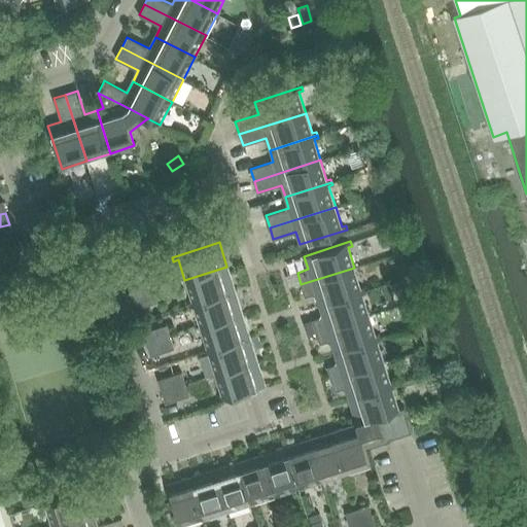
[(186,302),(187,305),(235,290),(226,267),(184,280),(190,301),(186,302)]
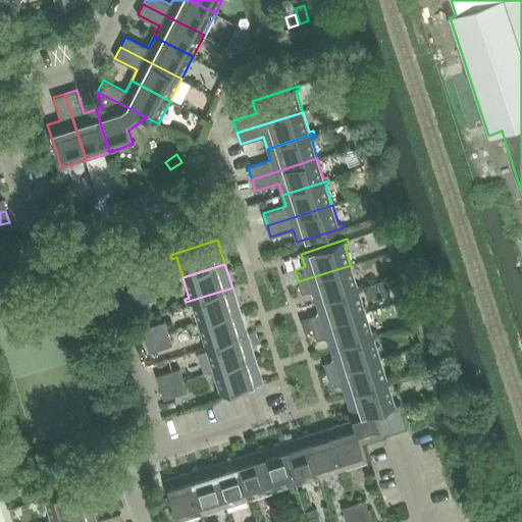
[(357,284),(351,265),(298,281),(302,294),(312,291),(316,302),(363,286),(362,283),(357,284)]
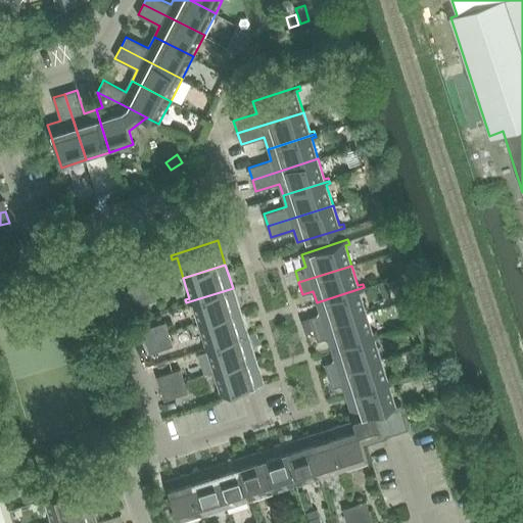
[(131,294),(154,287),(150,276),(128,283),(131,294)]
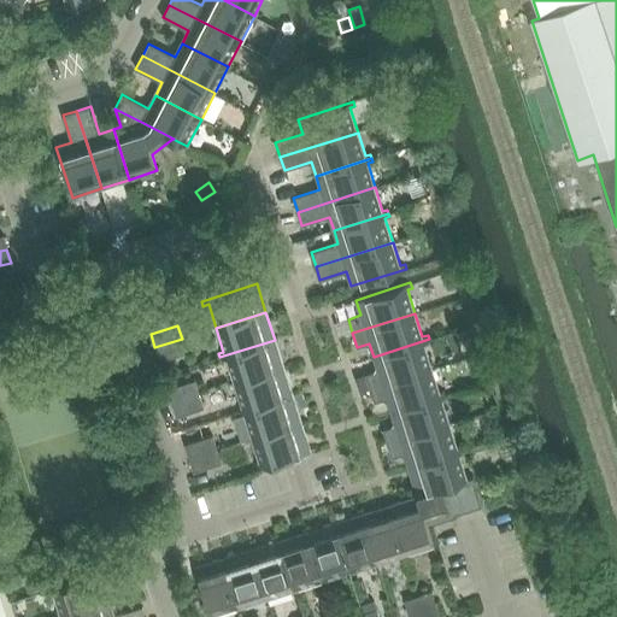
[(182,339),(154,347),(159,362),(186,353),(182,339)]
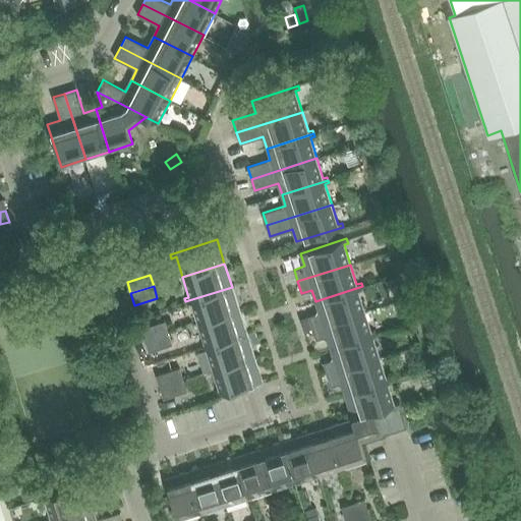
[(308,315),(312,328),(365,311),(358,290),(363,289),(362,286),(315,301),(319,312),(308,315)]
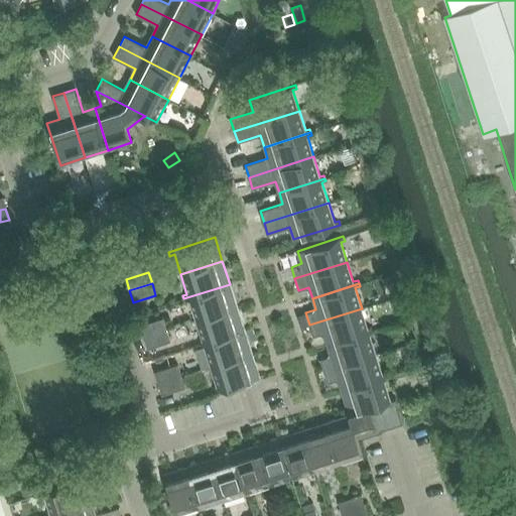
[(189,300),(196,320),(237,307),(230,284),(183,298),(184,301),(189,300)]
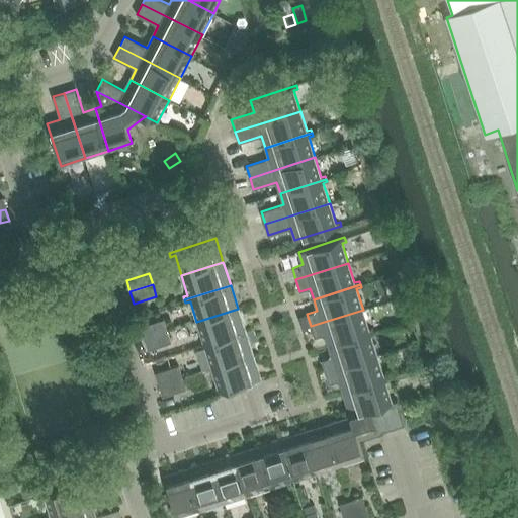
[(245,331),(238,309),(196,322),(202,341),(198,343),(199,346),(245,331)]
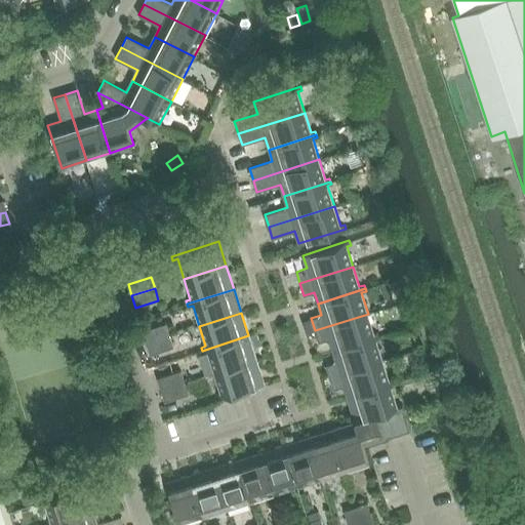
[(328,338),(332,351),(379,335),(378,332),(374,333),(368,314),(315,330),(318,341),(328,338)]
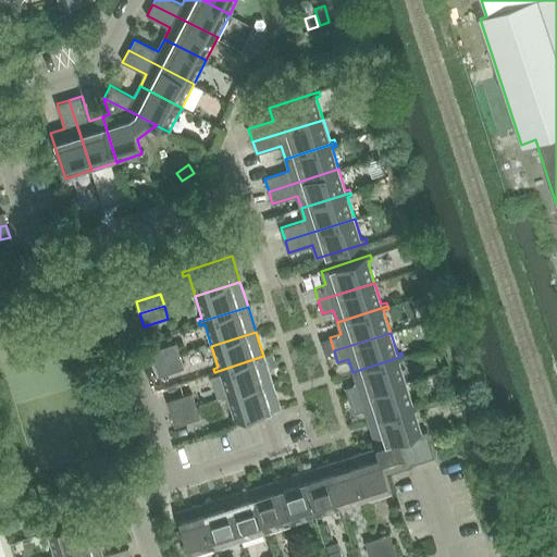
[(156,363),(181,356),(176,344),(151,351),(156,363)]
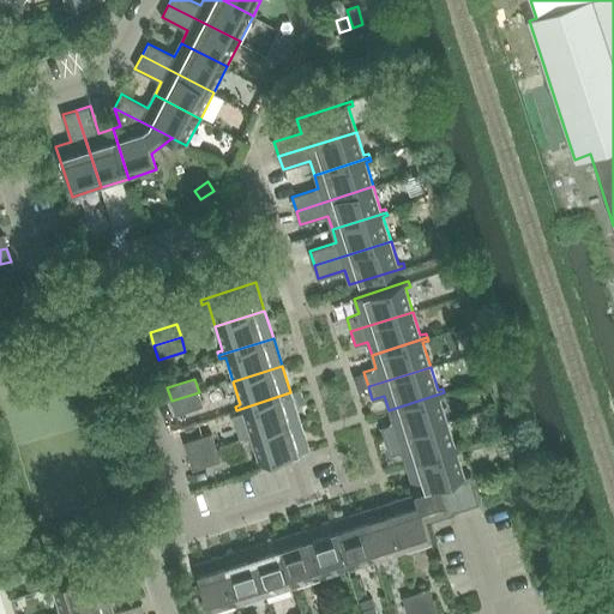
[(199,392),(172,401),(175,415),(203,405),(199,392)]
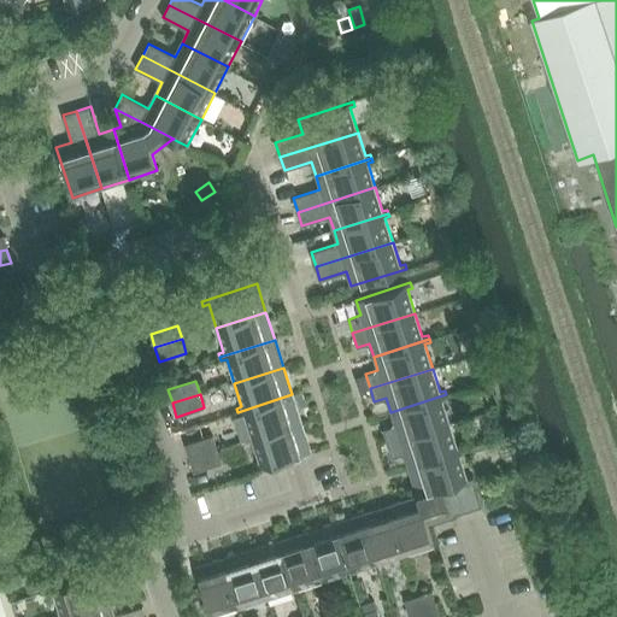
[(244,415),(251,438),(300,422),(292,394),(238,412),(239,416),(244,415)]
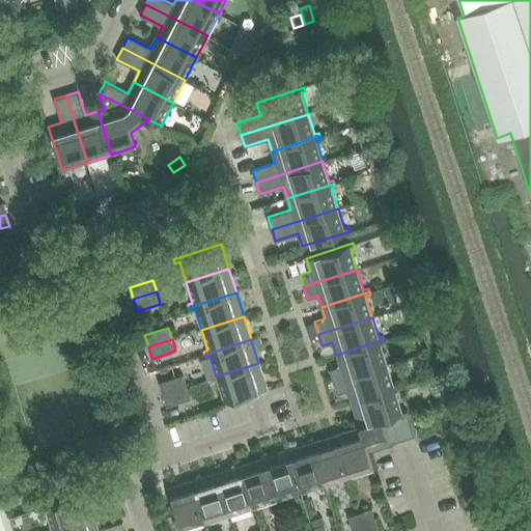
[(385,342),(384,339),(336,355),(340,366),(330,369),(333,381),(387,364),(381,344),(385,342)]
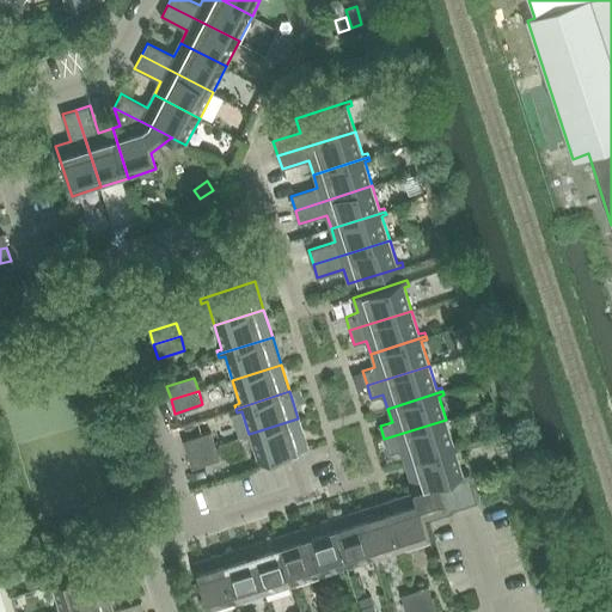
[(298,418),(249,434),(256,458),(251,459),(252,465),(307,447),(298,418)]
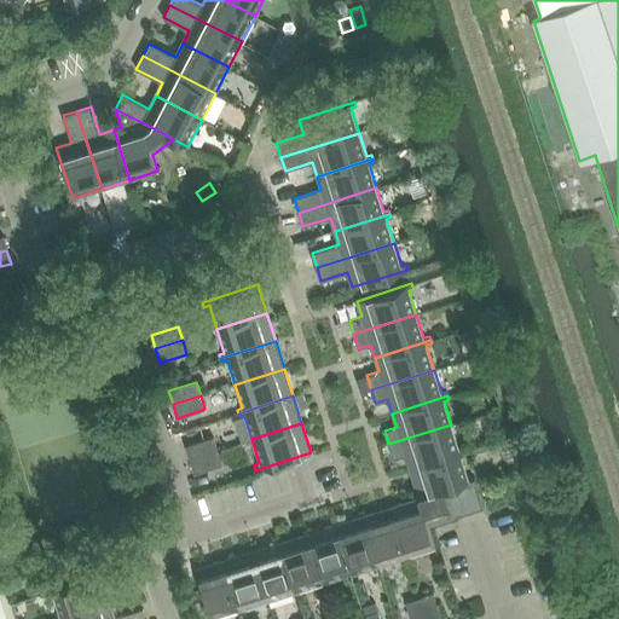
[(458,449),(451,424),(388,444),(393,458),(405,455),(410,468),(464,451),(463,447),(458,449)]
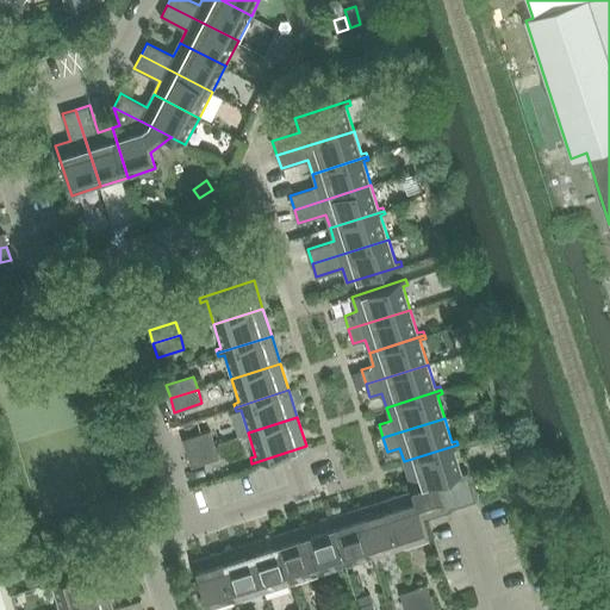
[(187,453),(213,444),(210,431),(182,440),(187,453)]
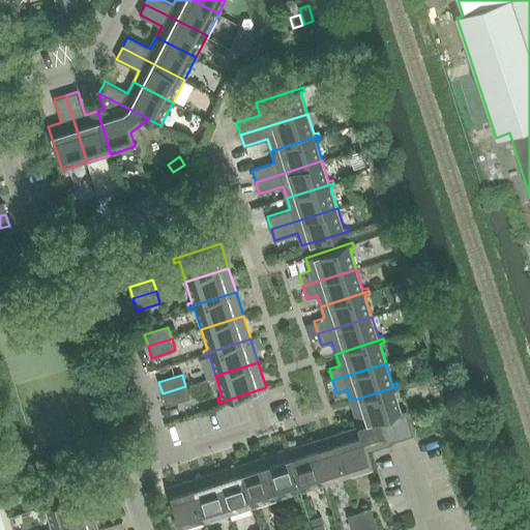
[(185,386),(163,393),(166,406),(189,398),(185,386)]
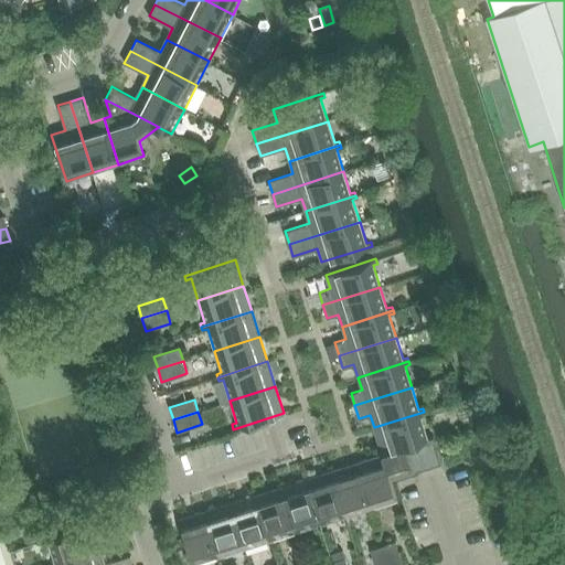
[(407,446),(420,441),(428,438),(420,416),(425,415),(424,412),(374,427),(382,454),(407,446)]
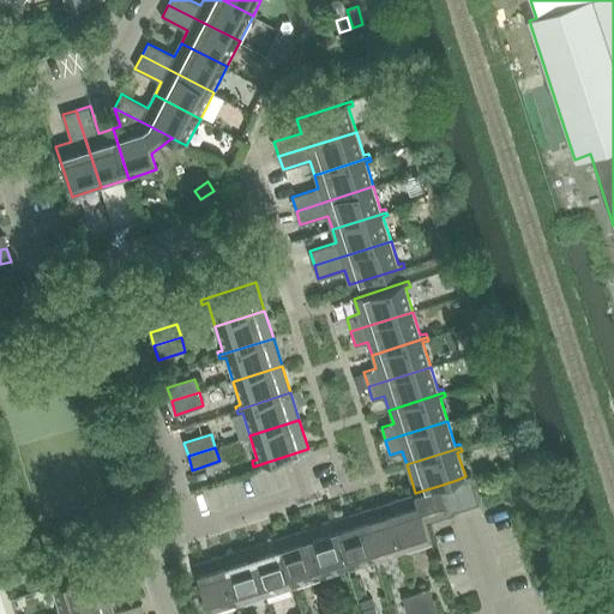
[(465,507),(479,503),(470,475),(465,476),(457,480),(465,507)]
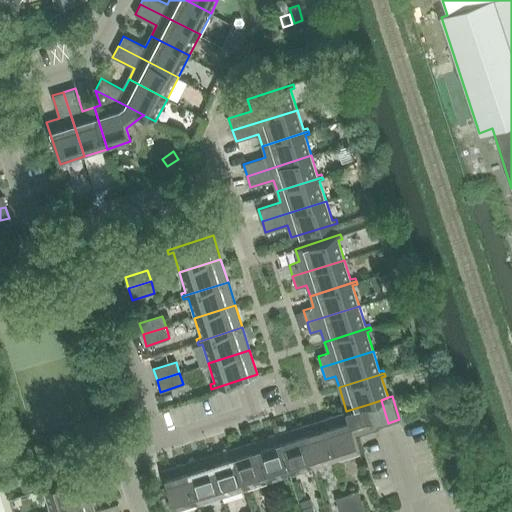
[(376,427),(377,427),(388,423),(381,400),(369,404),(376,427)]
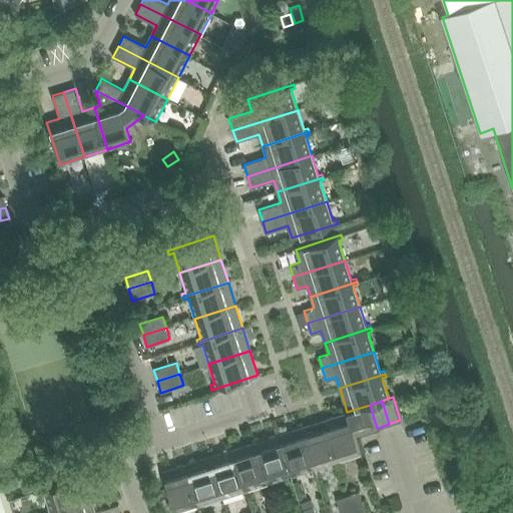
[(370,405),(347,412),(323,419),(338,465),(341,464),(340,460),(360,453),(355,435),(377,428),(370,405)]
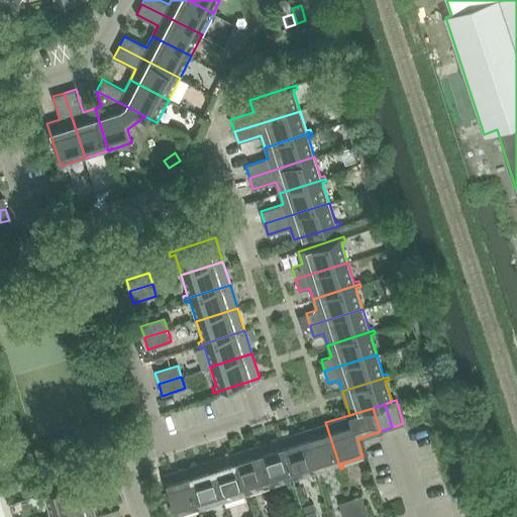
[(337,470),(340,469),(325,422),(303,430),(316,472),(335,466),(337,470)]
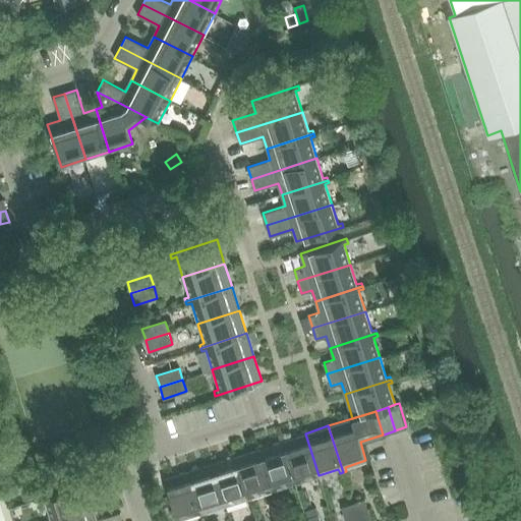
[(298,482),(319,475),(305,433),(282,441),(296,487),(300,486),(298,482)]
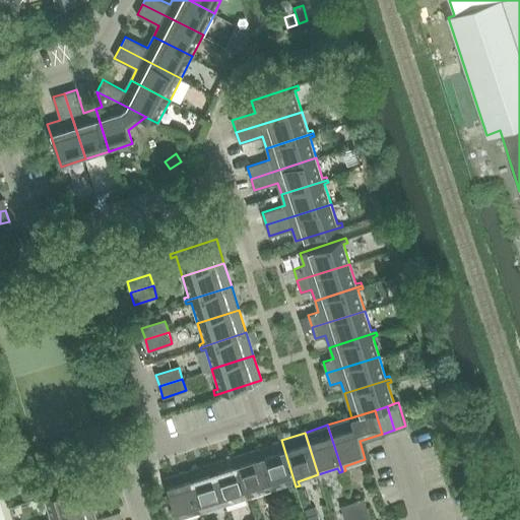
[(293,488),(296,486),(281,440),(258,447),(271,490),(291,483),(293,488)]
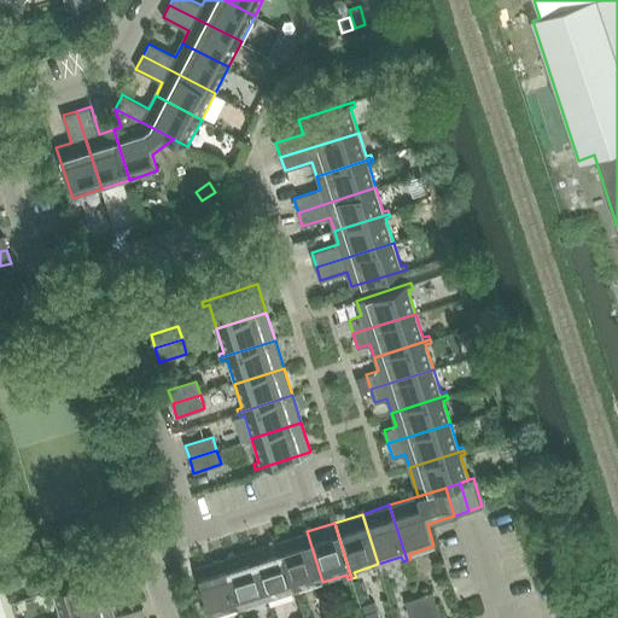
[(299,589),(322,582),(307,531),(279,541),(297,595),(301,594),(299,589)]
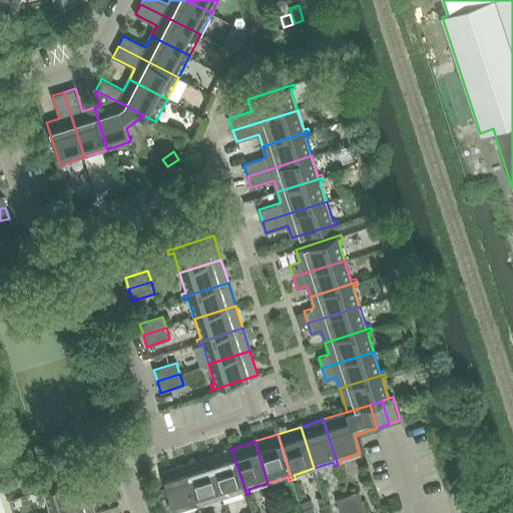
[(243,495),(246,494),(231,449),(208,456),(221,498),(242,491),(243,495)]
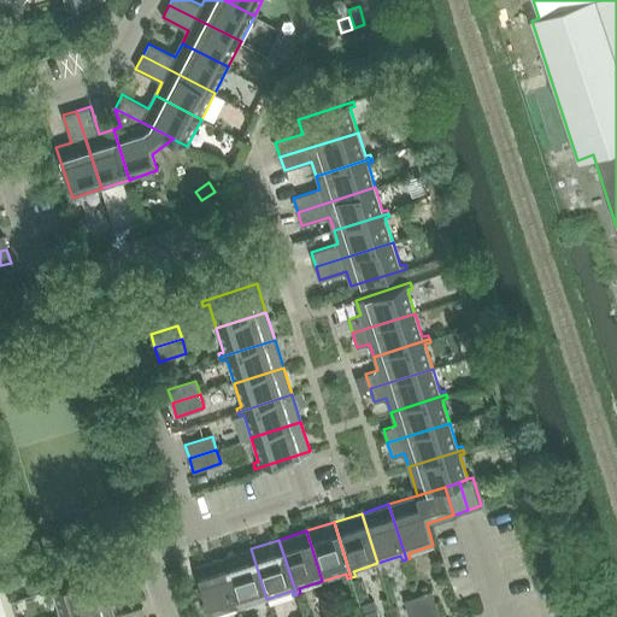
[(251,548),(223,557),(241,612),(245,611),(244,606),(266,599),(251,548)]
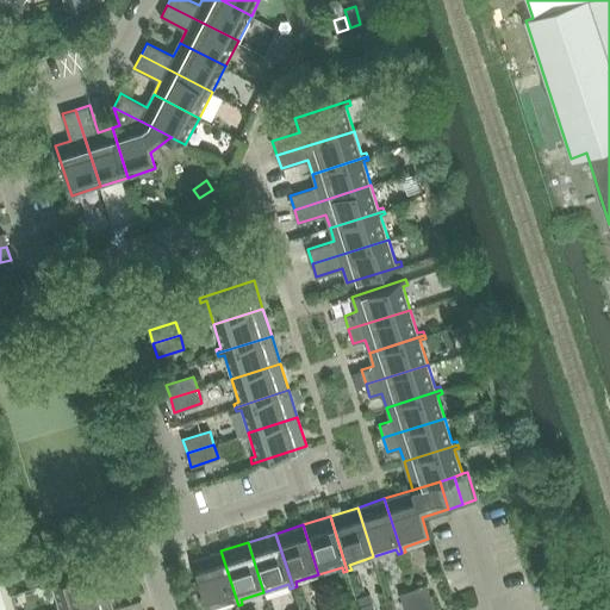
[(238,605),(221,551),(193,560),(209,609),(234,602),(235,607),(238,605)]
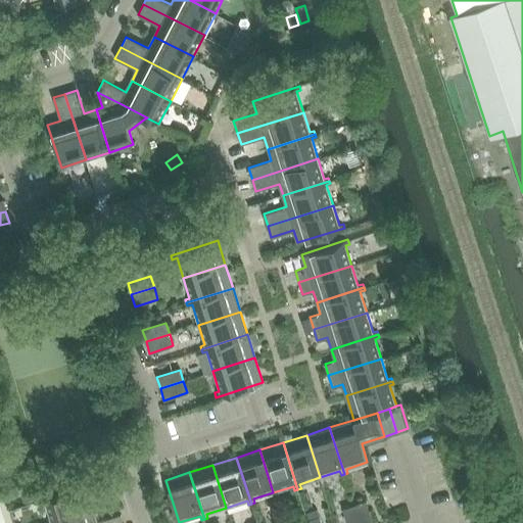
[(50,520),(46,521),(46,522),(51,522),(94,510),(90,497),(112,490),(108,477),(39,500),(40,504),(44,503),(50,520)]
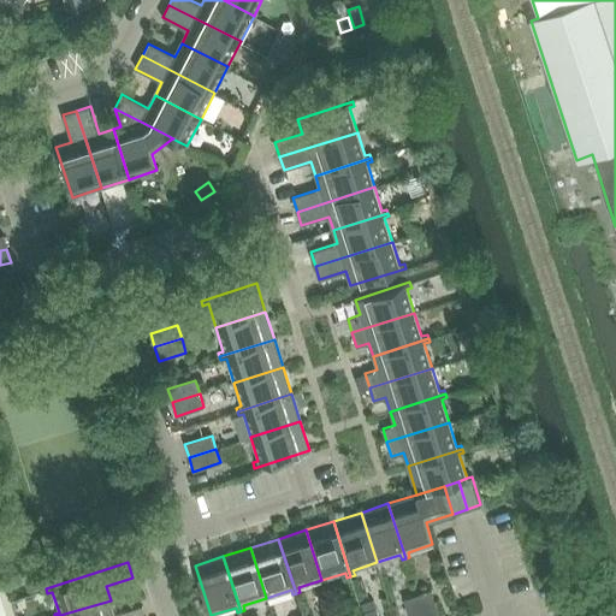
[(418,594),(424,615),(438,615),(431,591),(418,594)]
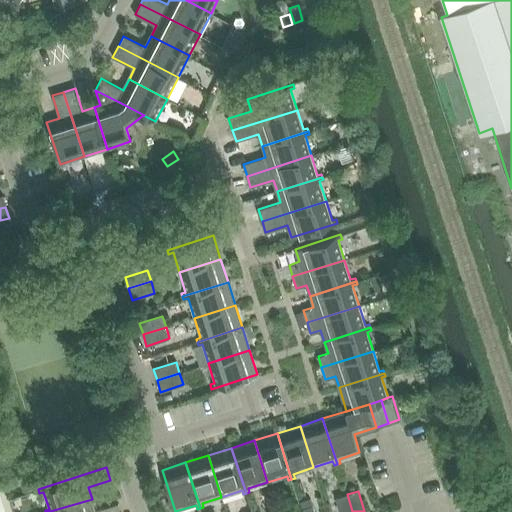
[(352,511),(347,494),(335,498),(339,511),(352,511)]
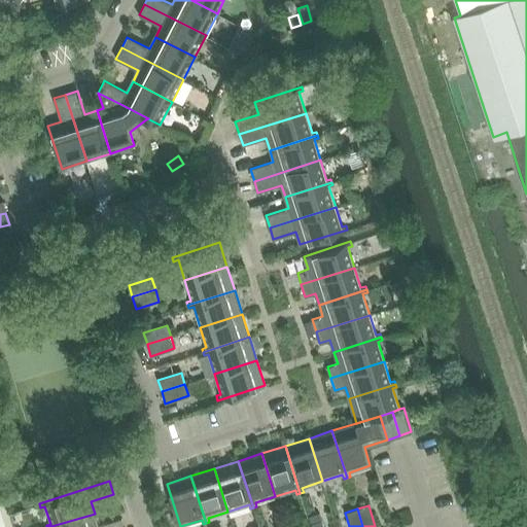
[(124,526),(121,517),(98,525),(95,514),(51,526),(124,526)]
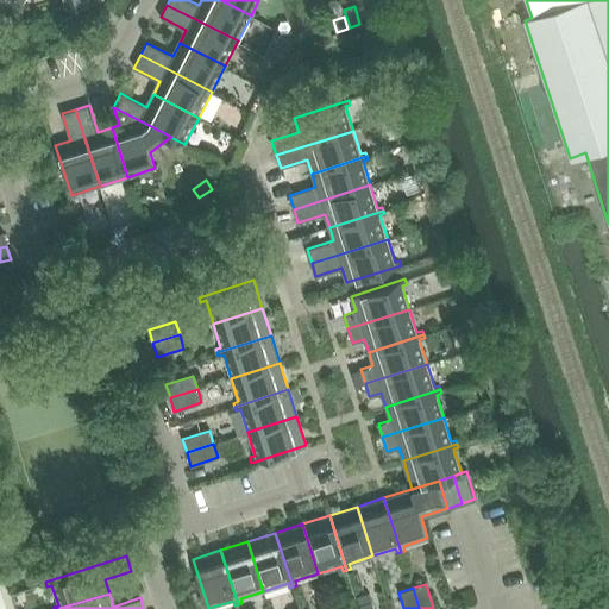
All buildings are outlined.
